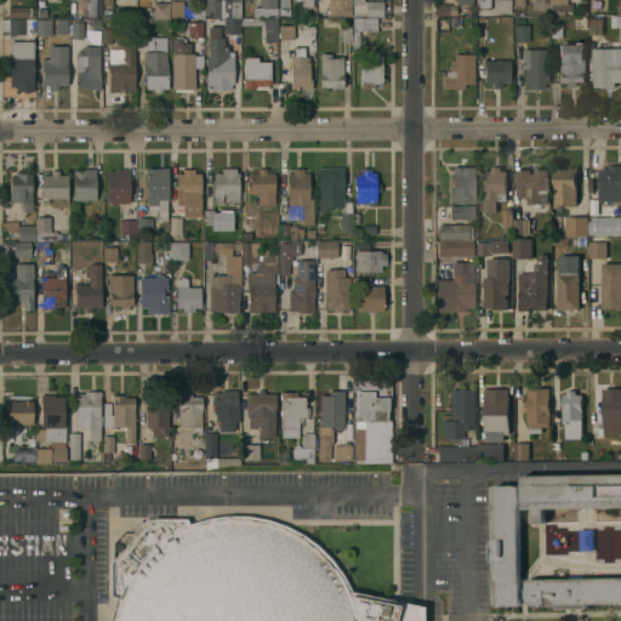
[(204,0),(240,0),(240,18),(239,18),(223,17),(204,17),(204,6),(204,0)]
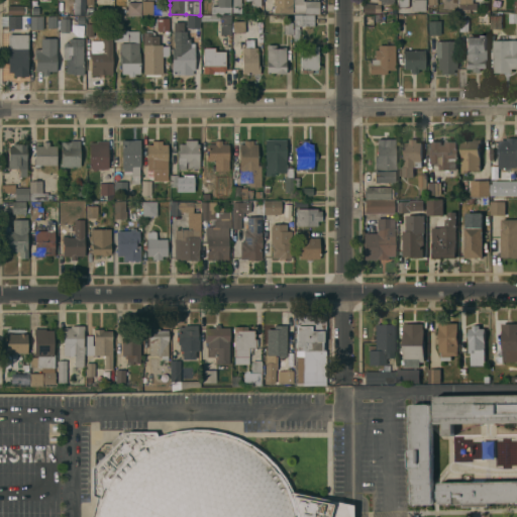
[(210,6),(217,6),(217,0),(230,0),(230,13),(210,13),(210,6)]
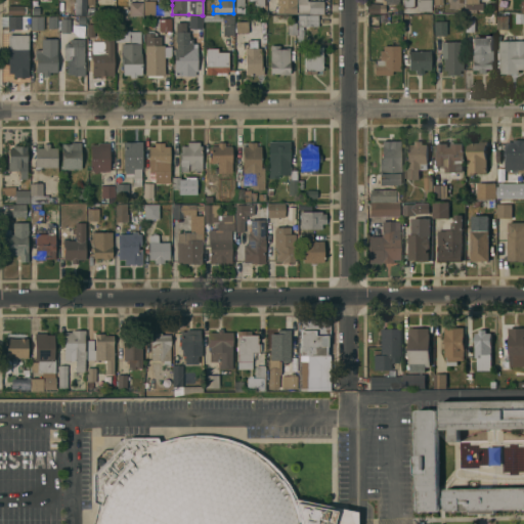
[(244,0),(244,12),(235,12),(235,0),(244,0)]
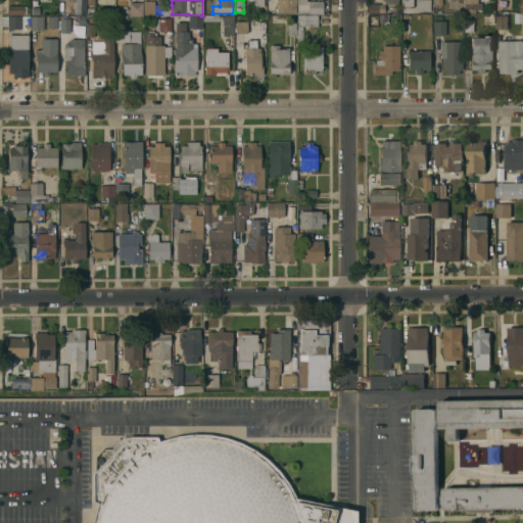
[(277,0),(295,0),(295,12),(277,12),(277,0)]
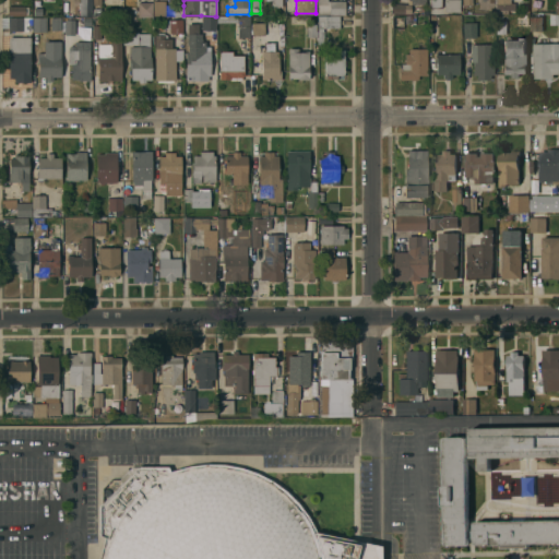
[(345,0),(345,14),(330,14),(330,0),(345,0)]
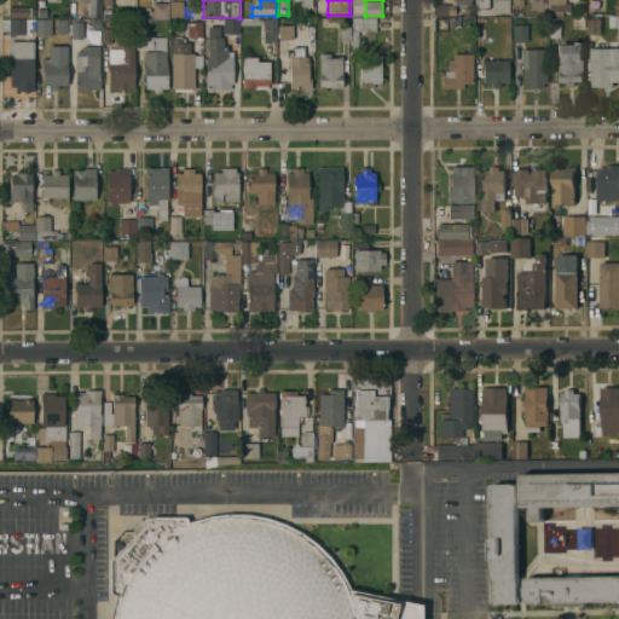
[(451,0),(470,0),(470,6),(456,5),(456,16),(434,15),(434,4),(453,5),(453,1),(451,1),(451,0)]
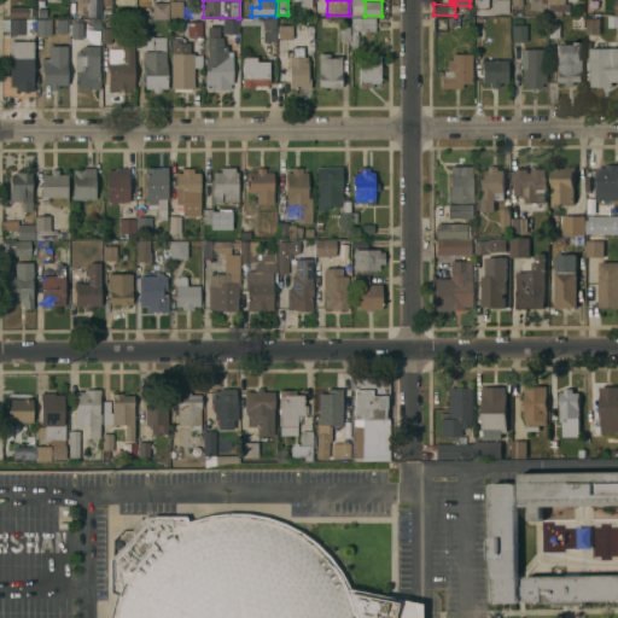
[(507,0),(507,13),(490,13),(490,0),(507,0)]
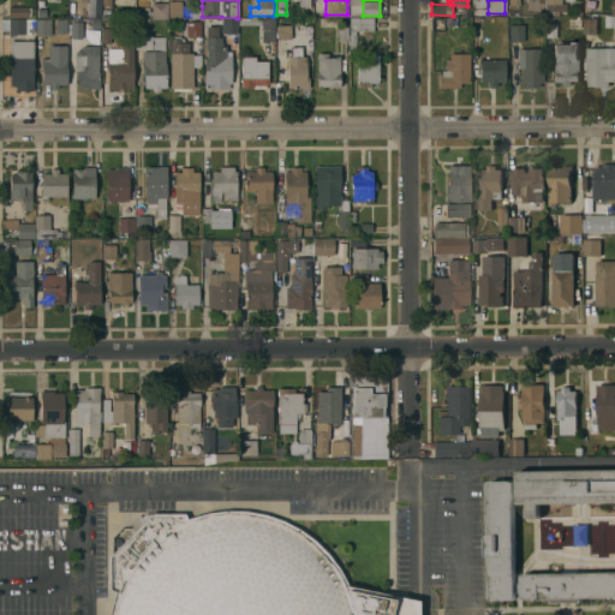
[(543,0),(544,10),(565,10),(565,0),(543,0)]
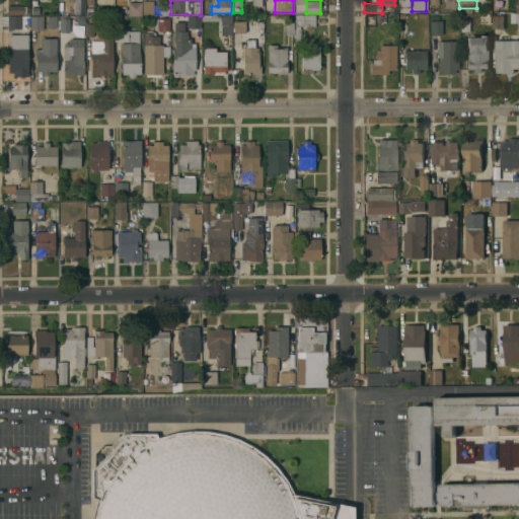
[(153,1),(153,13),(143,14),(143,1),(153,1)]
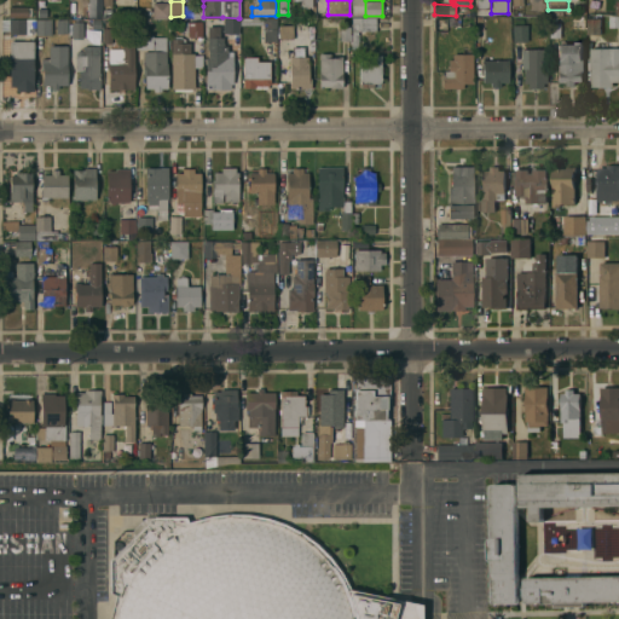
[(152,3),(168,3),(168,17),(152,17),(152,3)]
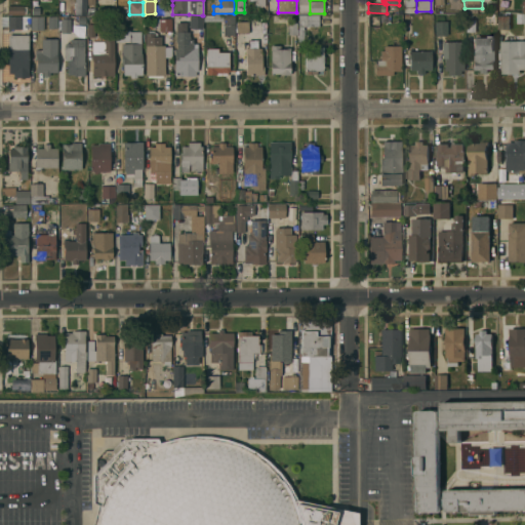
[(7,6),(27,5),(27,14),(7,14),(7,6)]
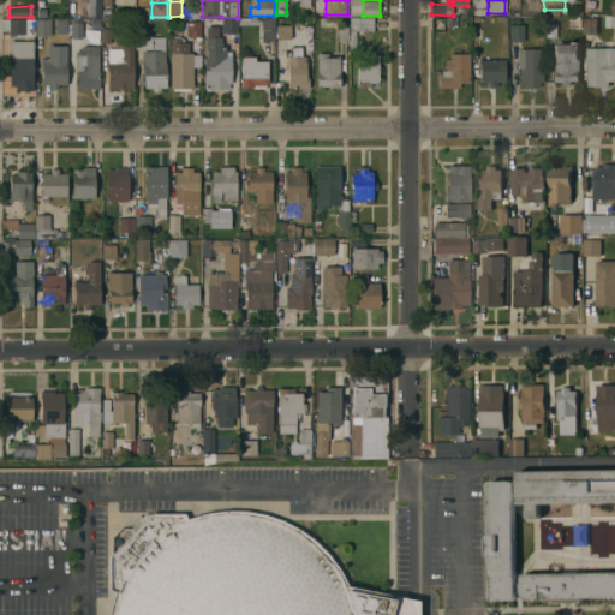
[(191,17),(191,6),(202,6),(202,17),(191,17)]
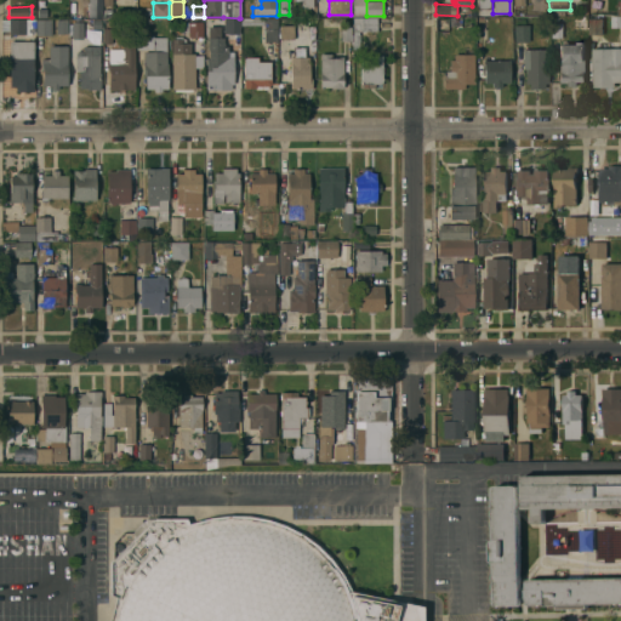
[(239,33),(223,33),(223,17),(239,18),(239,33)]
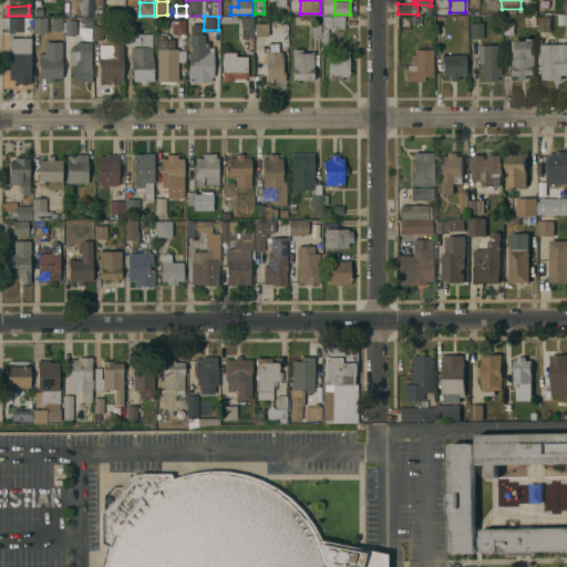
[(220,16),(253,16),(253,38),(240,39),(240,23),(220,23),(220,16)]
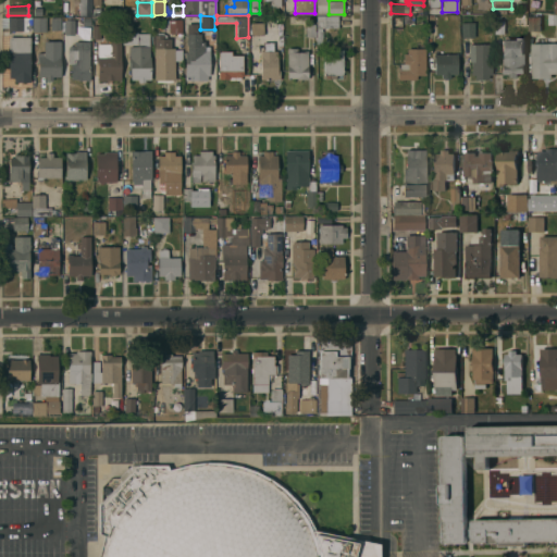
[(317,15),(338,15),(338,27),(323,27),(323,28),(323,29),(324,31),(323,32),(322,32),(322,44),(319,45),(317,44),(317,15)]
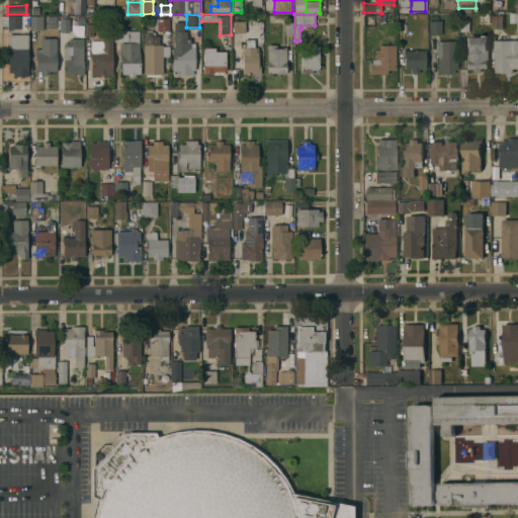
[(7,16),(29,16),(29,28),(7,28),(7,16)]
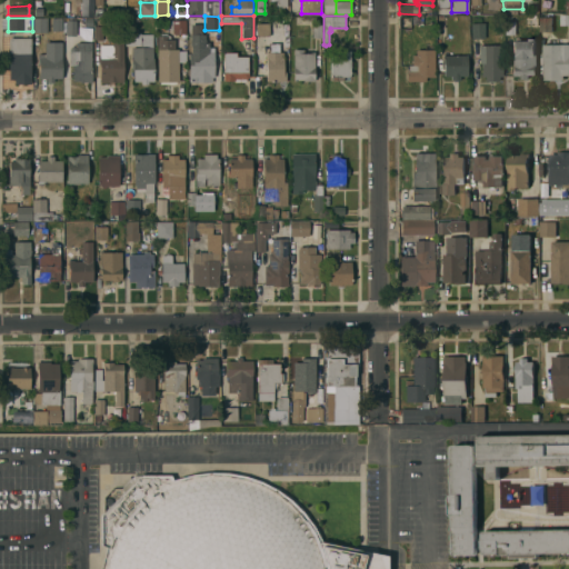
[(33,18),(46,18),(46,32),(33,32),(33,18)]
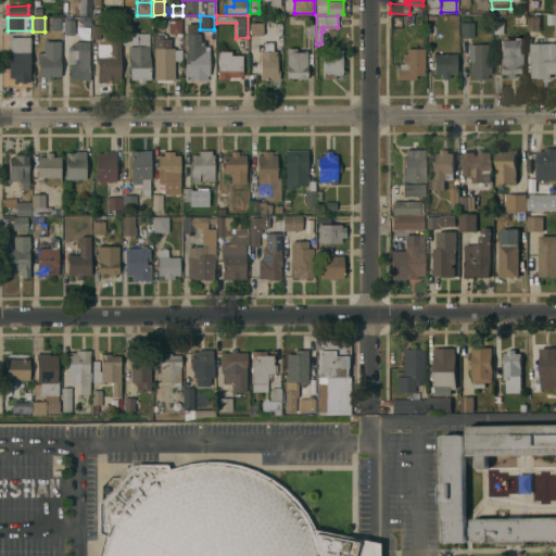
[(527,17),(538,17),(538,32),(527,32),(527,17)]
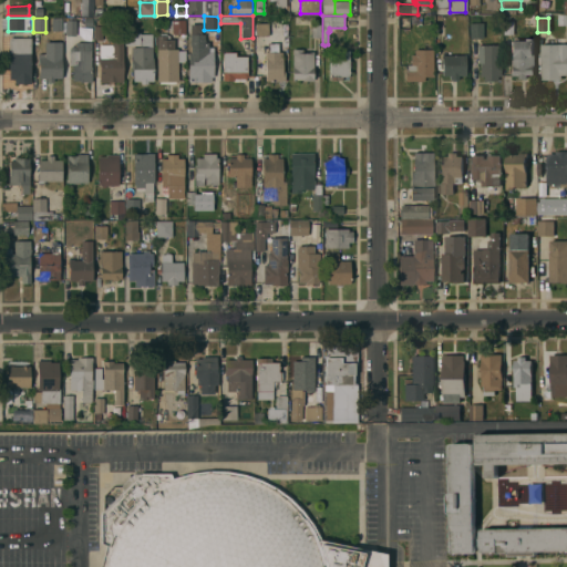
[(65,27),(64,27),(64,21),(65,21),(65,20),(75,20),(75,35),(65,35),(65,27)]
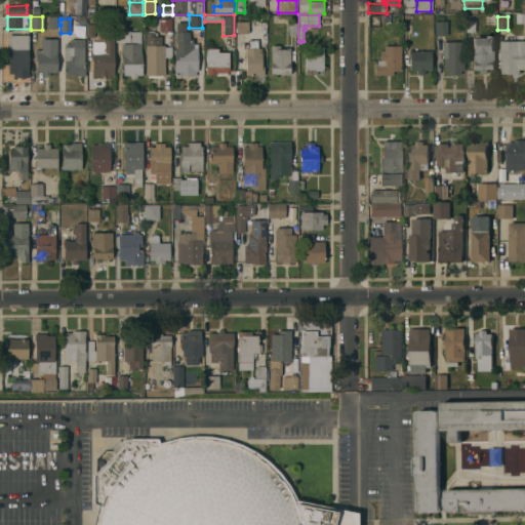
[(159,27),(155,27),(155,21),(159,21),(159,18),(171,18),(171,31),(159,31),(159,27)]
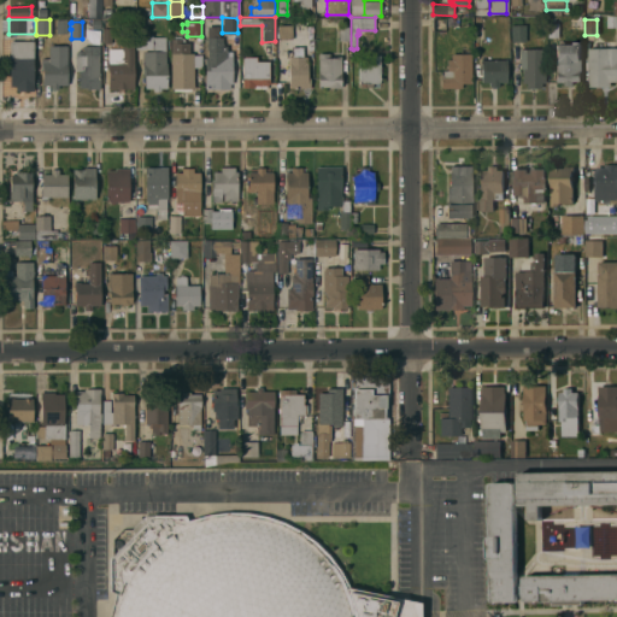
[(277,25),(292,24),(292,39),(277,39),(277,25)]
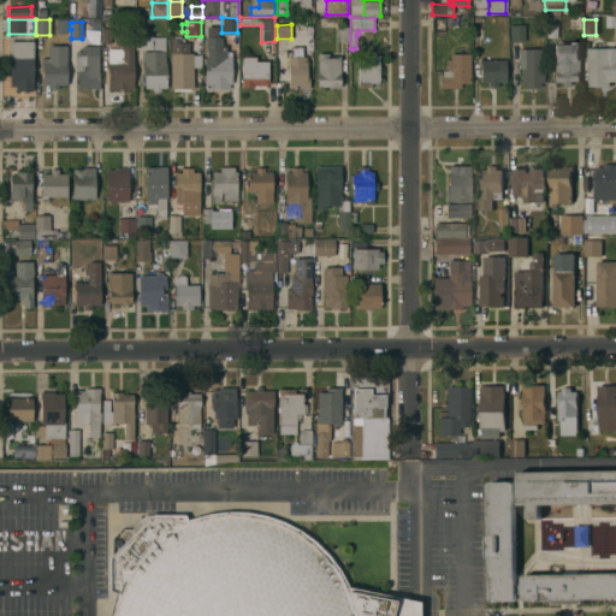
[(548,39),(548,30),(551,30),(552,24),(557,25),(557,39),(548,39)]
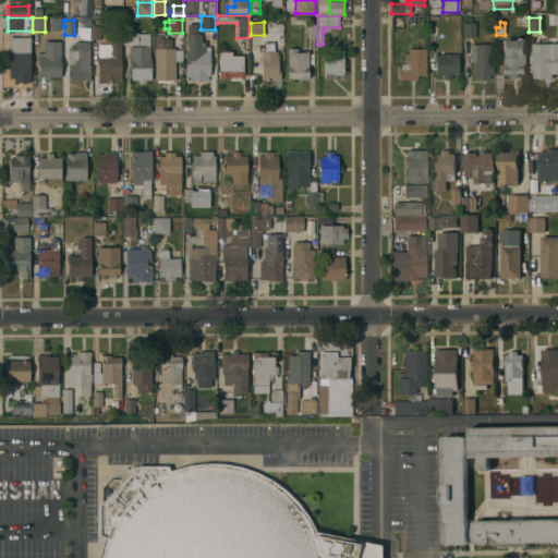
[(306,24),(315,23),(315,31),(316,31),(316,36),(306,36),(306,24)]
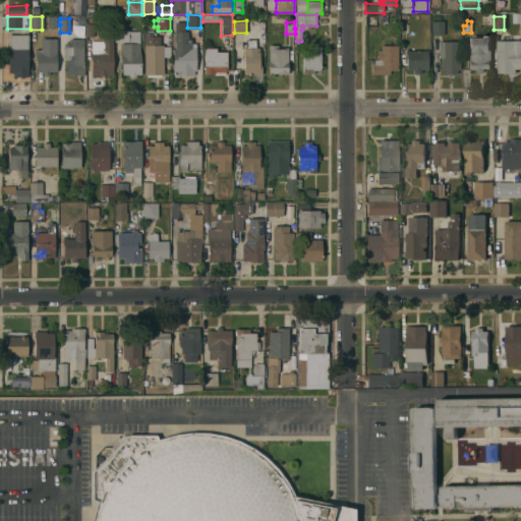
[(431,21),(443,21),(443,36),(431,36),(431,21)]
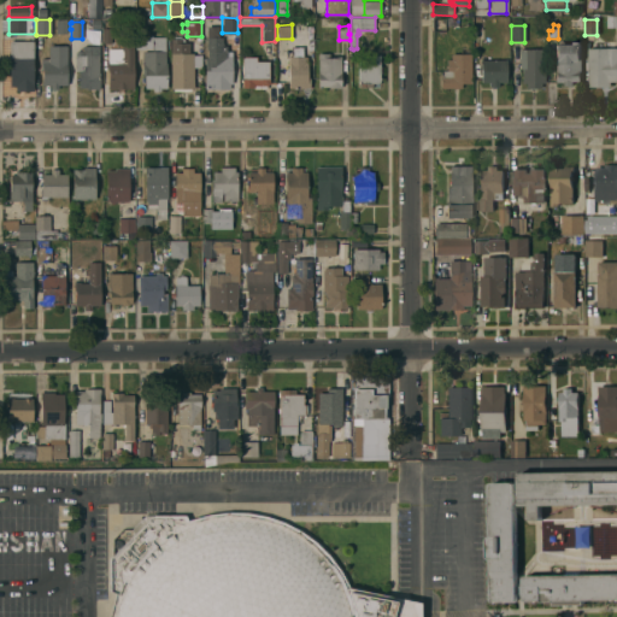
[(142,51),(152,51),(152,48),(136,48),(136,39),(145,39),(145,36),(141,36),(141,31),(148,31),(148,35),(152,35),(152,36),(165,36),(165,62),(166,62),(166,88),(160,88),(160,90),(153,90),(153,88),(145,88),(145,75),(142,75),(142,51)]
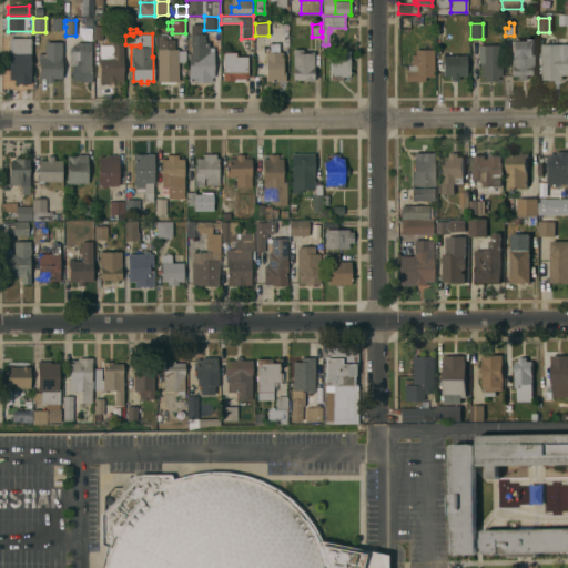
[(189,53),(191,53),(191,44),(190,44),(190,33),(204,33),(204,41),(209,41),(209,47),(214,47),(213,77),(211,77),(211,81),(189,81),(189,53)]
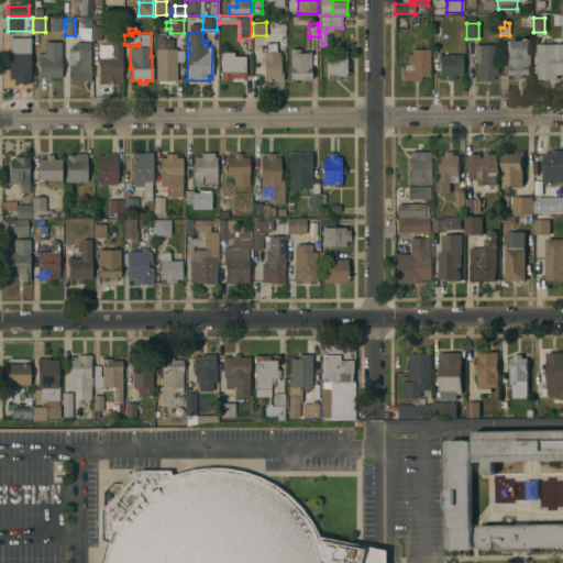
[(155,35),(165,35),(165,39),(173,39),(173,48),(176,48),(176,80),(175,80),(175,83),(158,83),(158,80),(156,80),(155,35)]
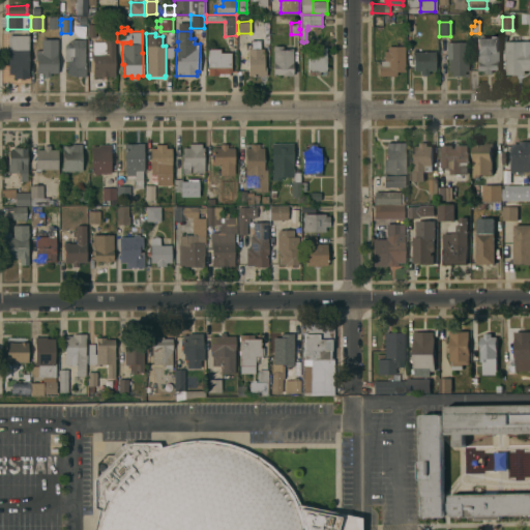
[(8,35),(29,35),(29,78),(13,78),(13,74),(8,74),(8,35)]
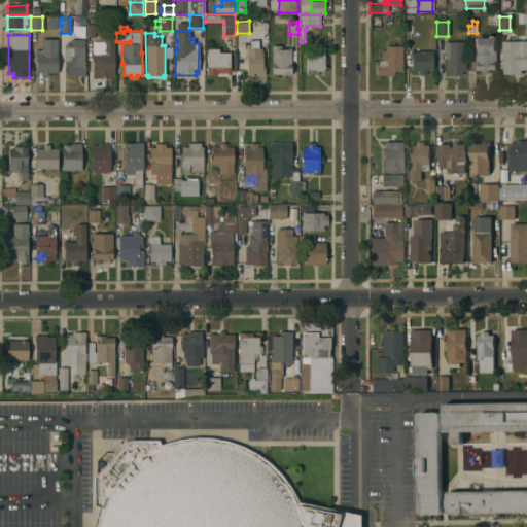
[(473,70),(473,62),(472,54),(475,54),(473,38),(486,38),(486,36),(495,36),(495,51),(496,51),(496,62),(495,62),(495,70),(488,70),(488,74),(481,74),(481,70),(473,70)]
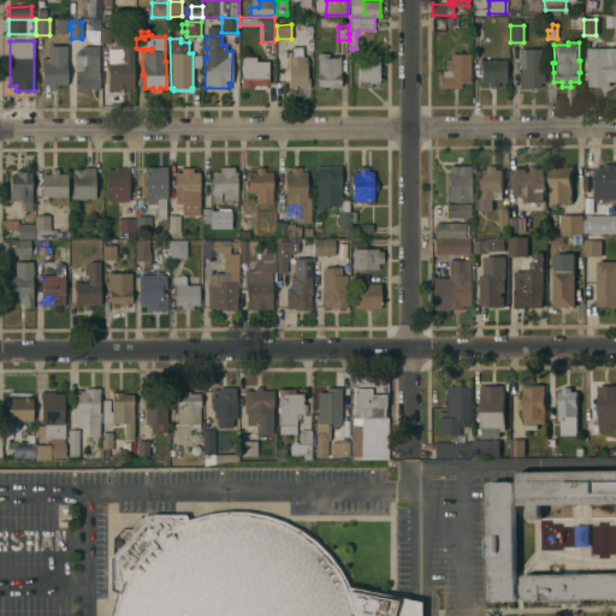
[(108,69),(107,69),(107,60),(108,60),(108,48),(123,48),(122,45),(134,43),(134,84),(132,84),(132,88),(108,88),(108,69)]
